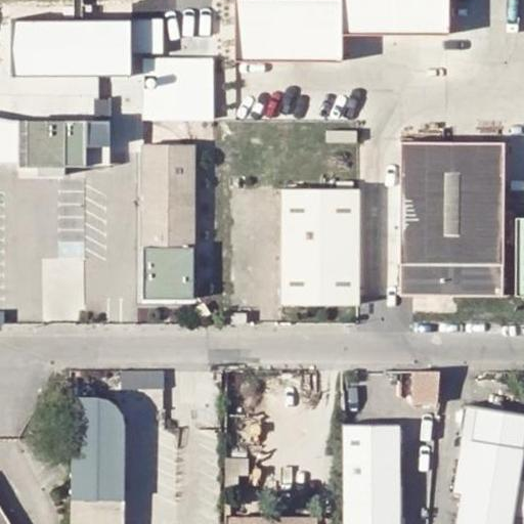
[(234,0),(234,61),(340,61),(340,34),(446,34),(446,0),(234,0)]
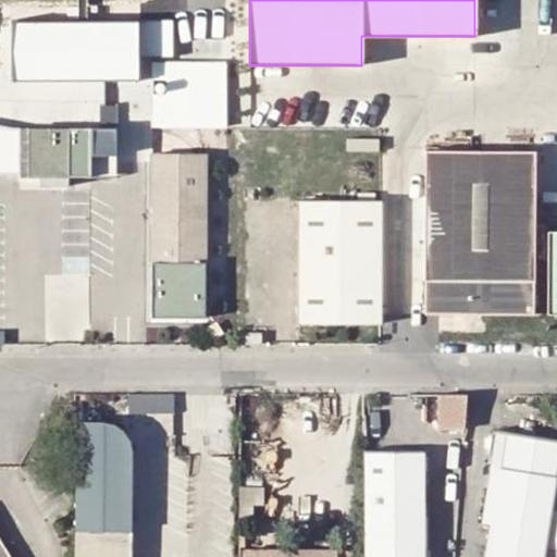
[(140,19),(140,45),(175,45),(175,17),(140,19)]
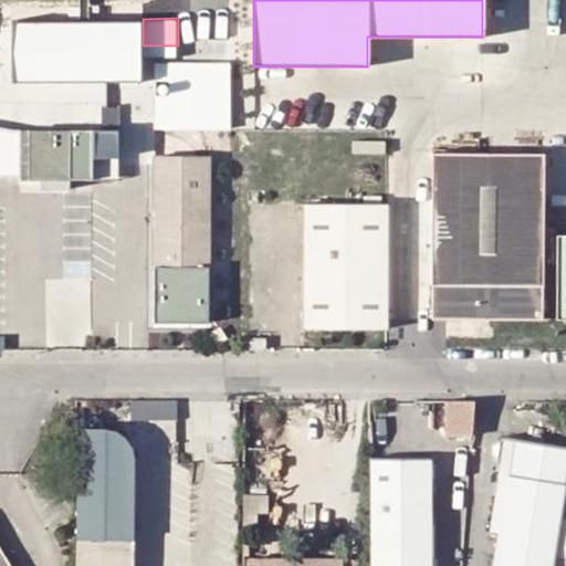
[(142,77),(140,19),(13,21),(14,79),(142,77)]
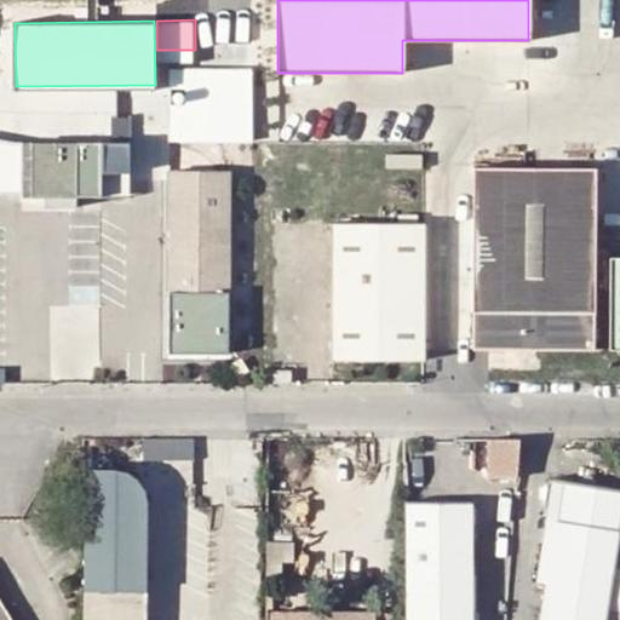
[(254,141),(254,65),(171,65),(170,139),(254,141)]
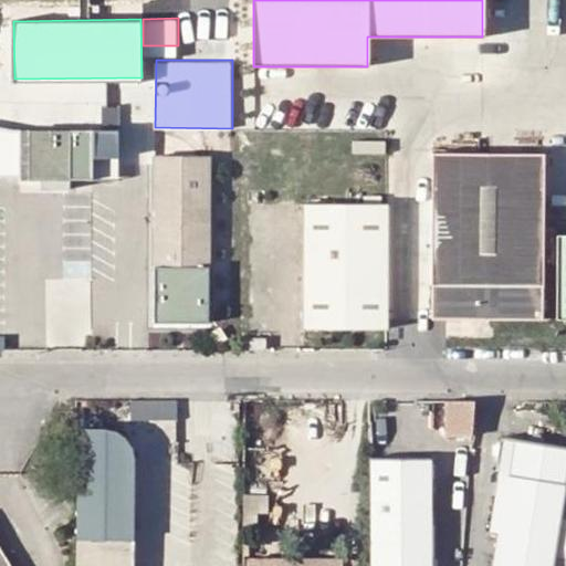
[(96,125),(96,109),(69,111),(69,126),(96,125)]
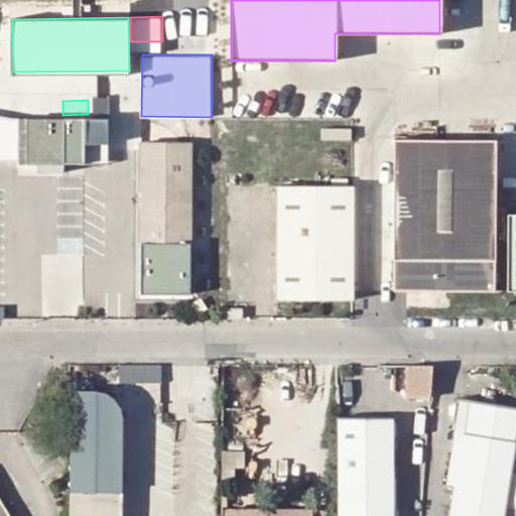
[(0,160),(19,161),(19,119),(0,116),(0,160)]
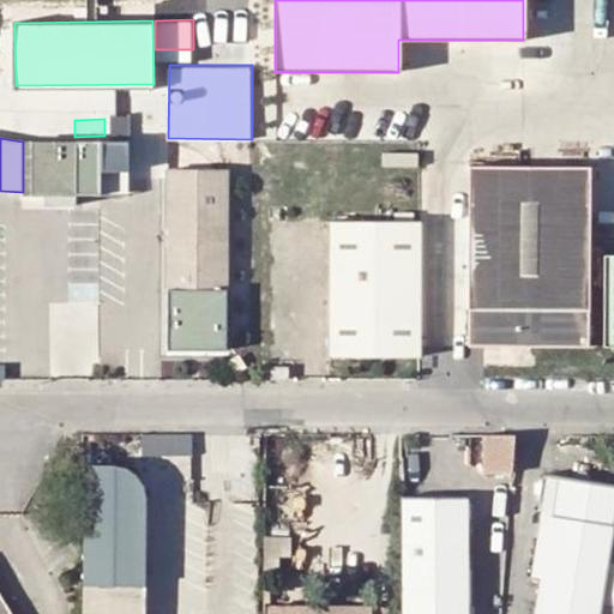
[(102,142),(32,142),(31,196),(44,196),(44,205),(76,205),(76,196),(101,197),(102,142)]
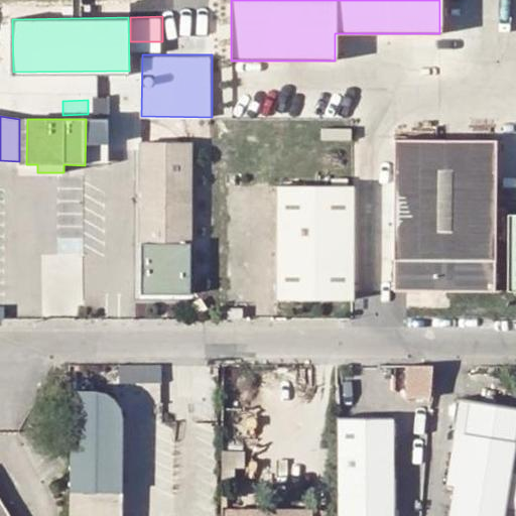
[(394,138),(392,292),(495,295),(496,140),(394,138)]
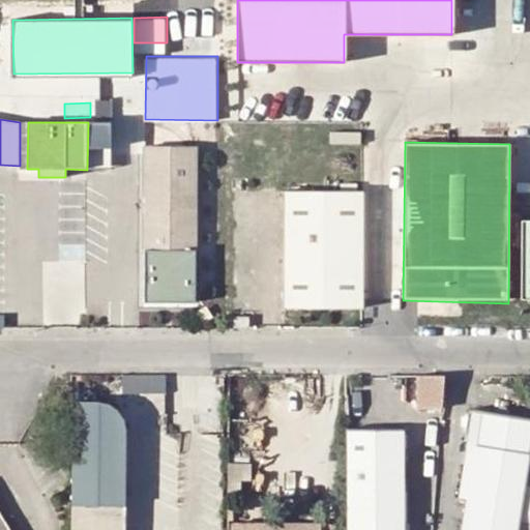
[(144,147),(141,301),(193,302),(195,148),(144,147)]
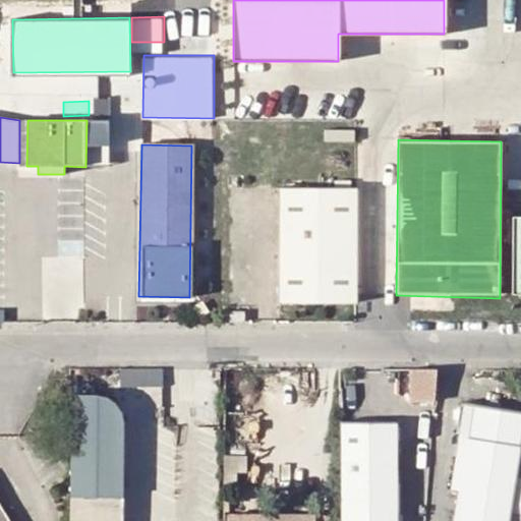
[(279,188),(278,304),(352,304),(354,189),(279,188)]
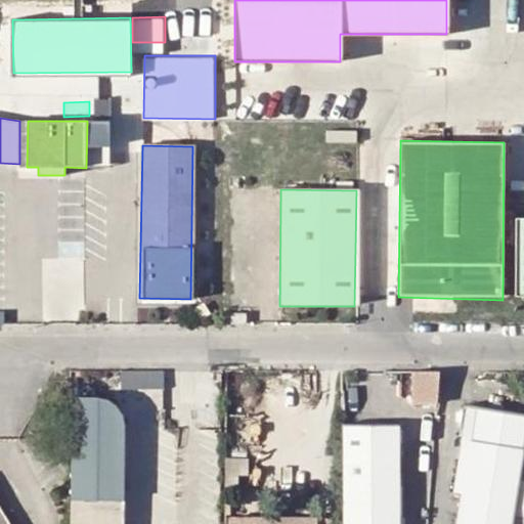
[(230,313),(231,323),(247,323),(247,313),(230,313)]
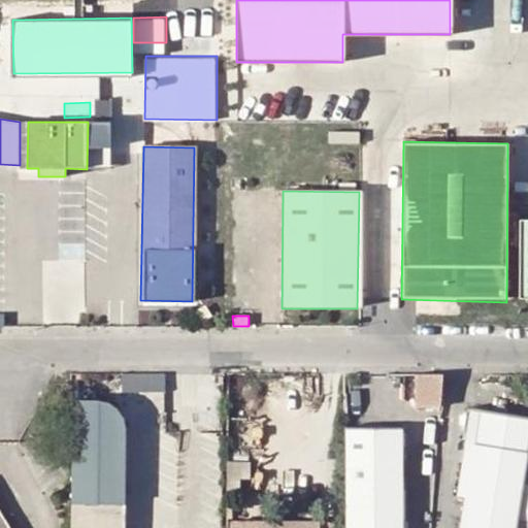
[(125,371),(124,385),(166,387),(167,373),(125,371)]
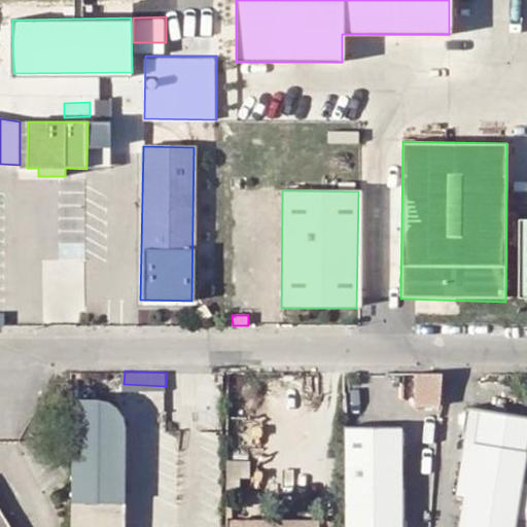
[(444,378),(417,378),(415,411),(441,411),(444,378)]
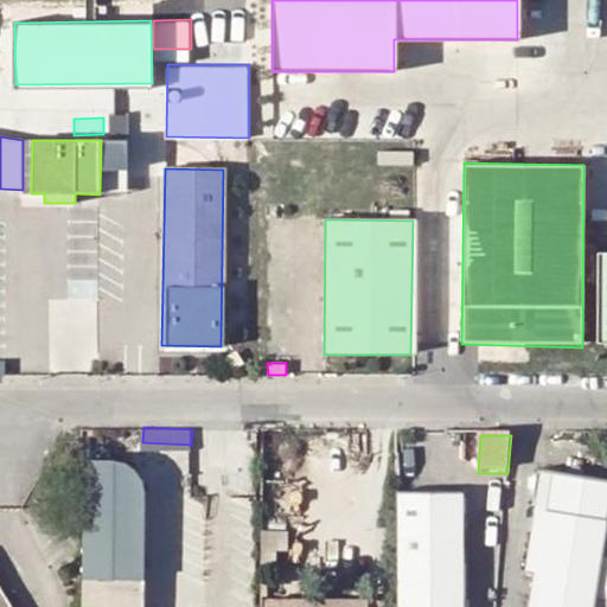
[(114,465),(85,465),(84,606),(144,606),(145,494),(142,484),(139,479),(134,472),(129,468),(122,465),(114,465)]
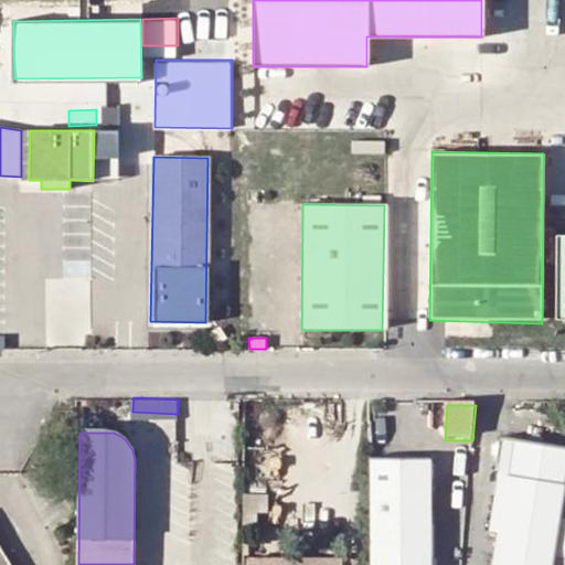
[(564,450),(504,441),(499,478),(564,488),(564,450)]
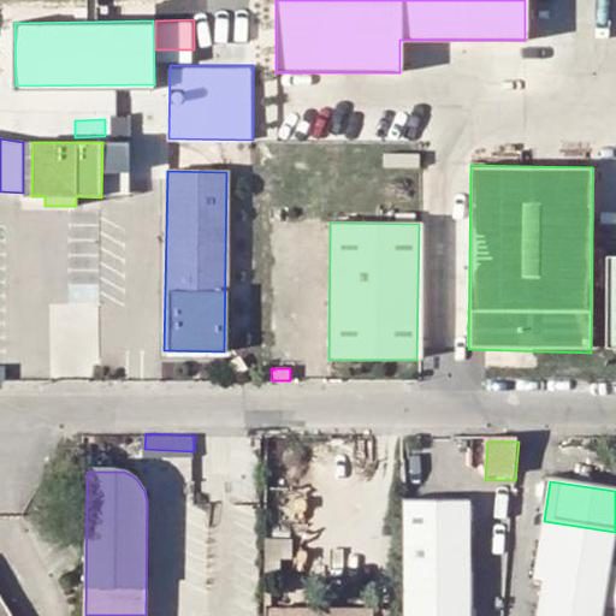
[(469,615),(471,504),(404,502),(404,585),(404,615),(469,615)]
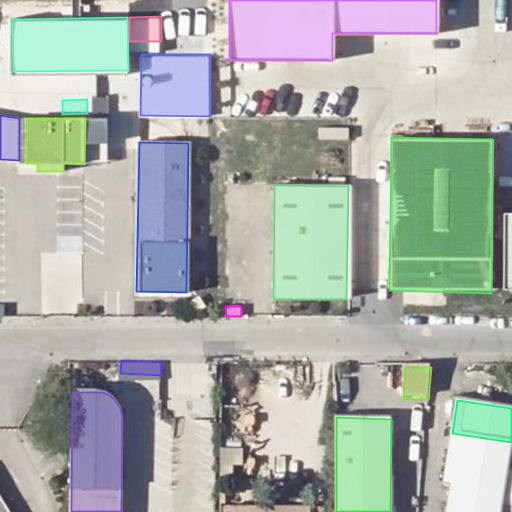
[(501,511),(503,504),(511,446),(511,442),(452,433),(443,487),(451,487),(447,511),(501,511)]
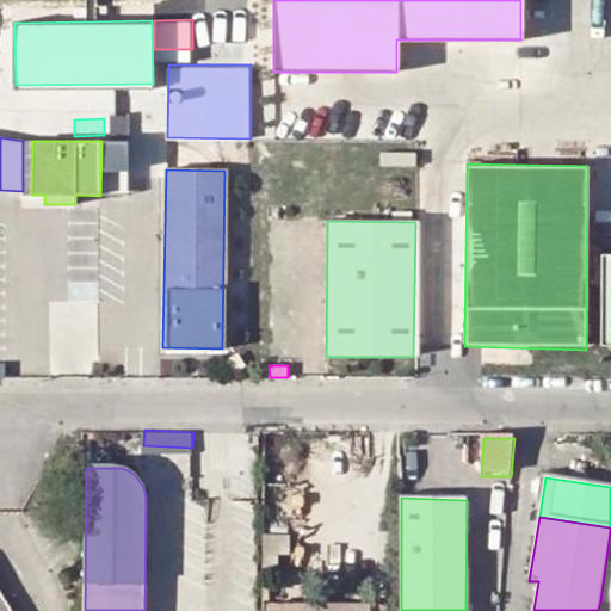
[(610,567),(606,566),(600,602),(610,603),(610,567)]
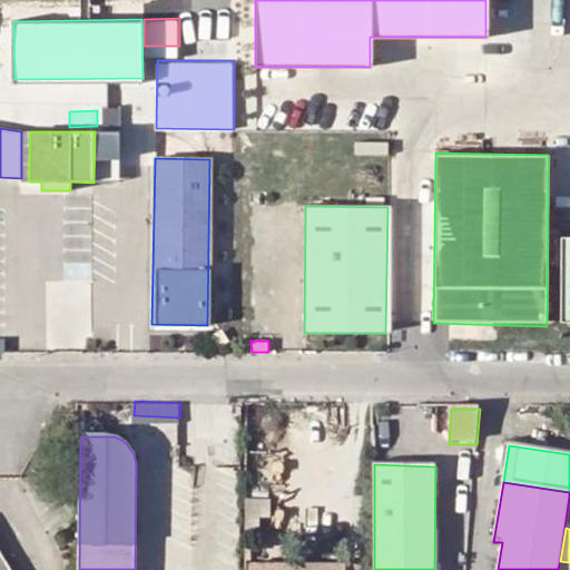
[(0,569),(10,569),(0,553),(0,569)]
